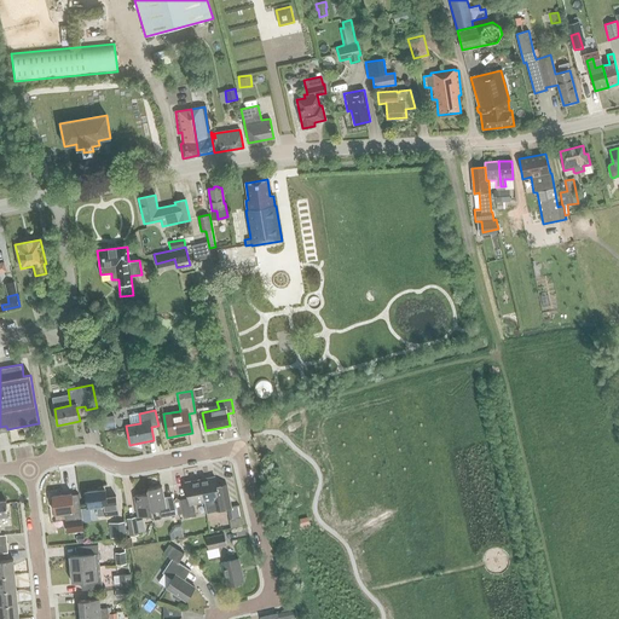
[(104,431),(116,428),(114,416),(102,417),(104,431)]
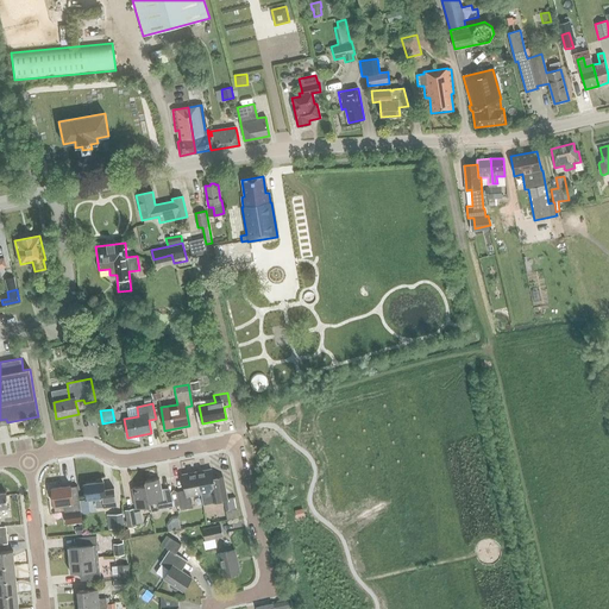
[(224,501),(226,510),(234,509),(233,497),(227,498),(223,477),(213,478),(211,469),(196,472),(201,494),(203,504),(224,501)]
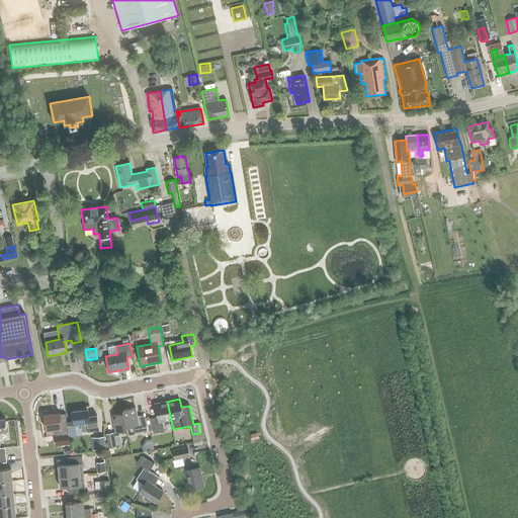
[(162,422),(171,420),(167,402),(155,404),(158,417),(151,419),(154,433),(164,431),(162,422)]
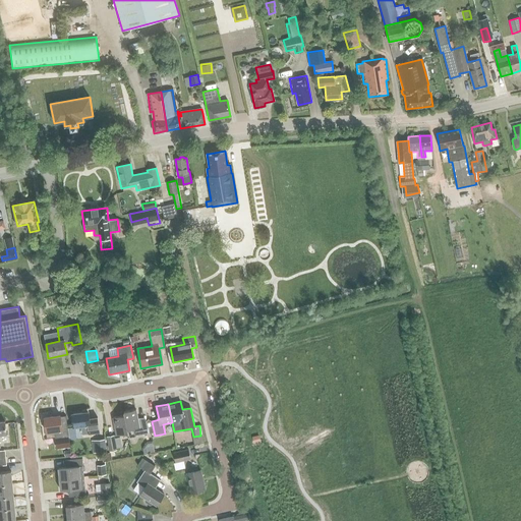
[(124,412),(128,433),(129,438),(134,437),(136,436),(149,433),(146,421),(138,423),(136,410),(124,412)]
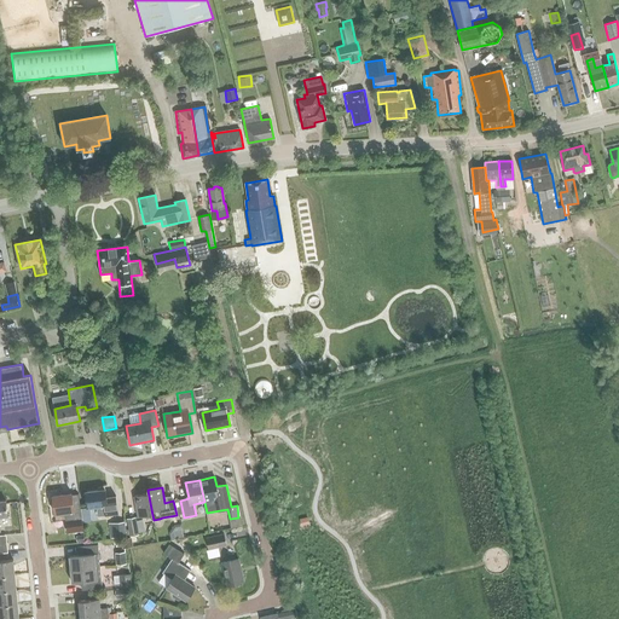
[(104,490),(85,492),(86,508),(96,507),(97,516),(117,514),(115,497),(105,498),(104,490)]
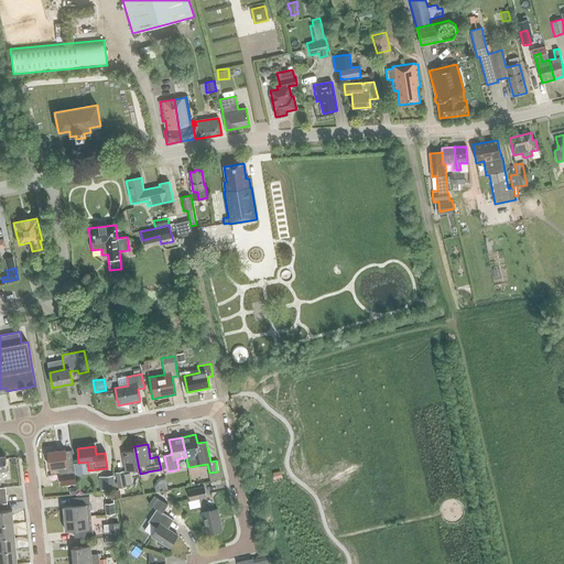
[(122,452),(126,472),(139,469),(134,446),(134,449),(122,452)]
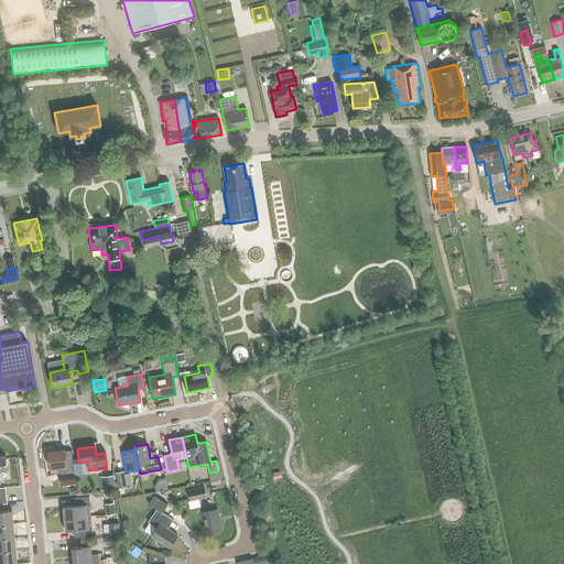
[(72,453),(66,454),(65,449),(47,452),(50,468),(65,466),(66,473),(60,474),(61,480),(62,486),(75,485),(72,453)]
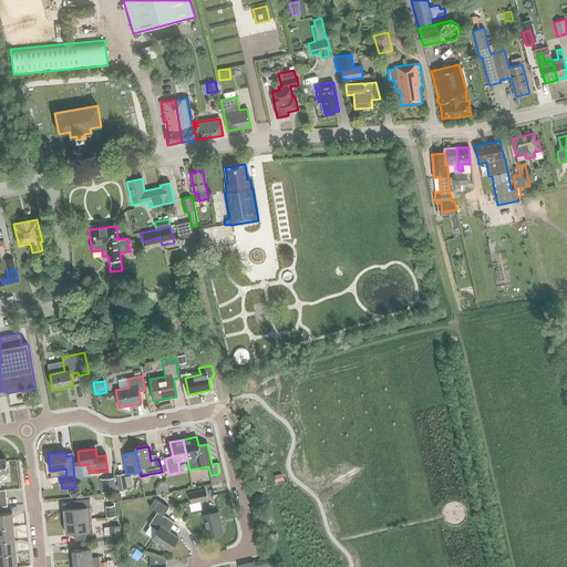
[(127,490),(124,473),(115,475),(117,485),(115,485),(116,491),(119,490),(120,492),(127,490)]
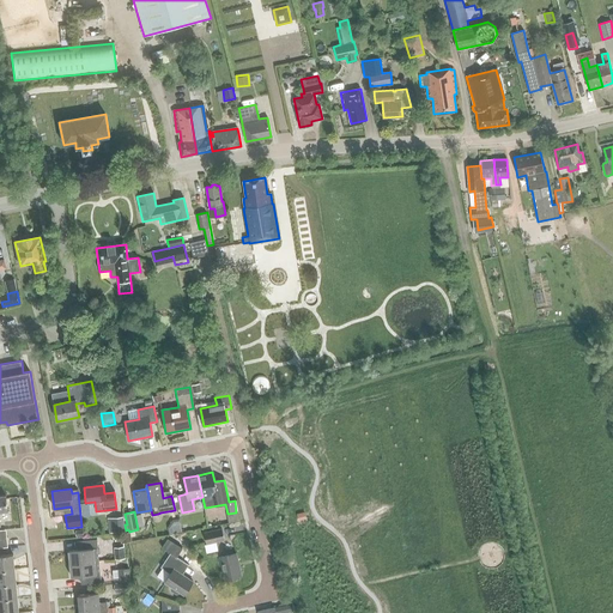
[(125,532),(123,517),(107,519),(109,533),(125,532)]
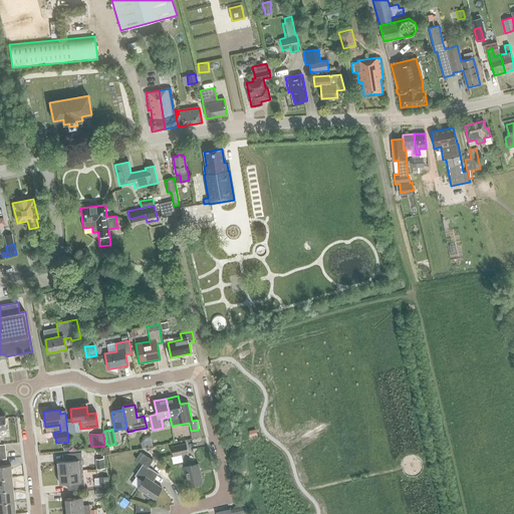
[(188,454),(186,443),(171,446),(173,457),(188,454)]
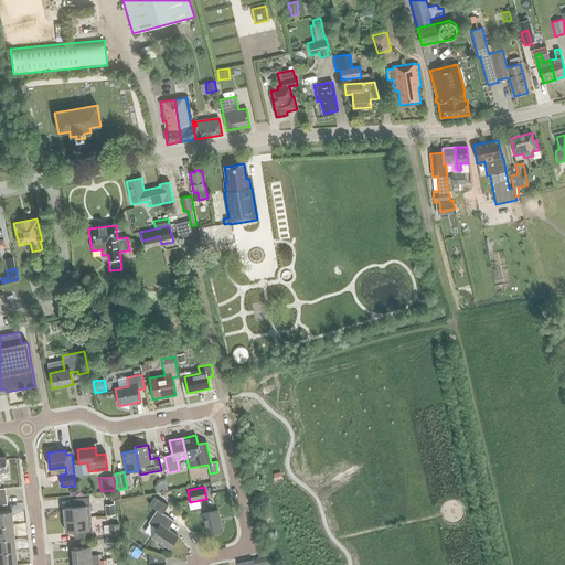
[(121,499),(120,491),(110,492),(112,501),(121,499)]
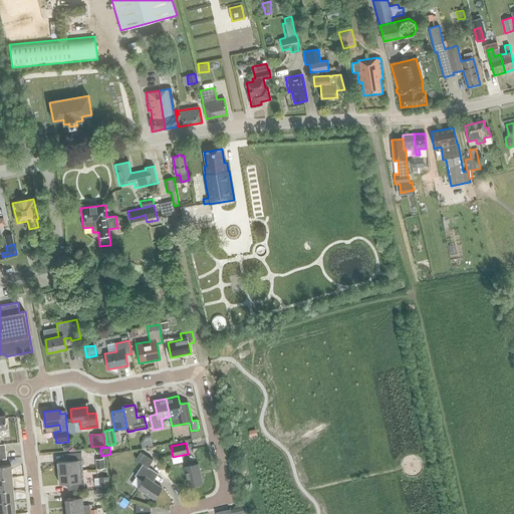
[(153,460),(141,452),(136,459),(149,467),(153,460)]
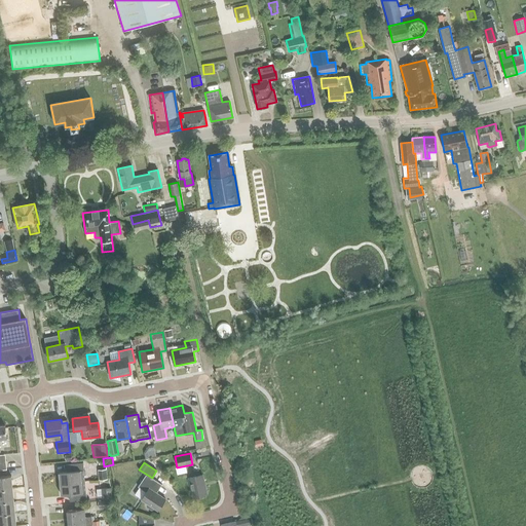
[(84,481),(83,471),(83,463),(66,464),(67,472),(59,473),(60,484),(84,481)]
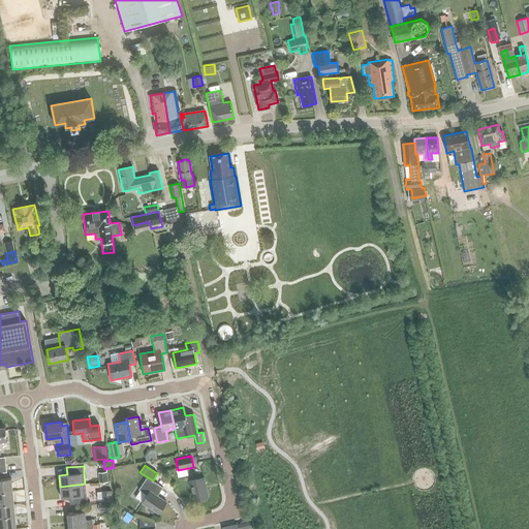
[(109,483),(107,480),(107,472),(98,472),(98,484),(109,483)]
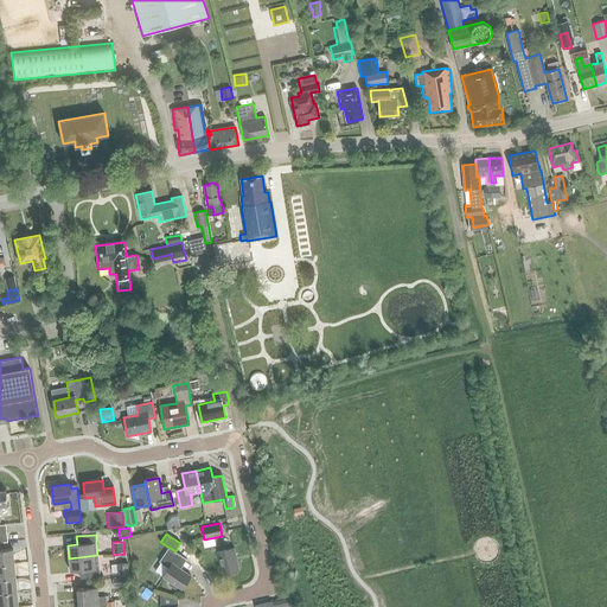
[(183,589),(191,576),(177,567),(184,557),(168,548),(159,562),(168,568),(163,576),(170,581),(168,583),(168,586),(174,588),(177,588),(178,587),(183,589)]
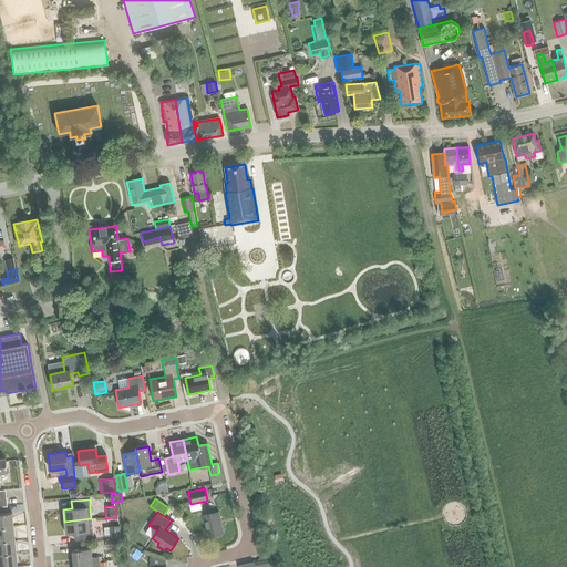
[(208,536),(223,533),(218,512),(204,515),(208,536)]
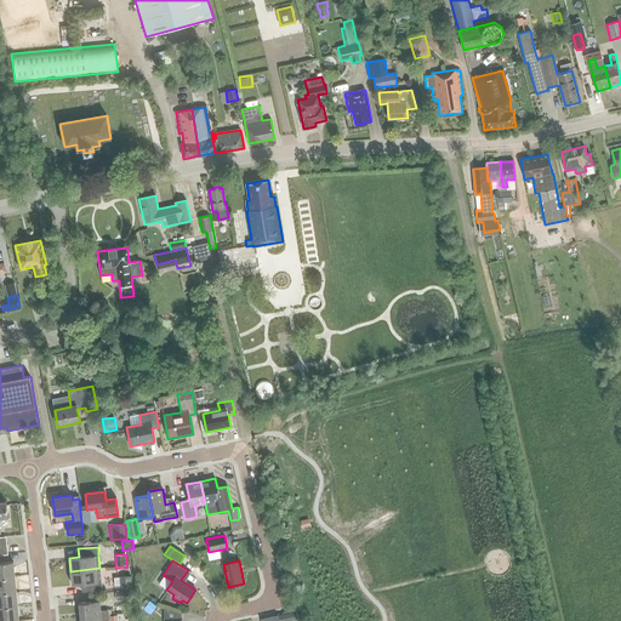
[(0,577),(15,576),(13,562),(0,563),(0,577)]
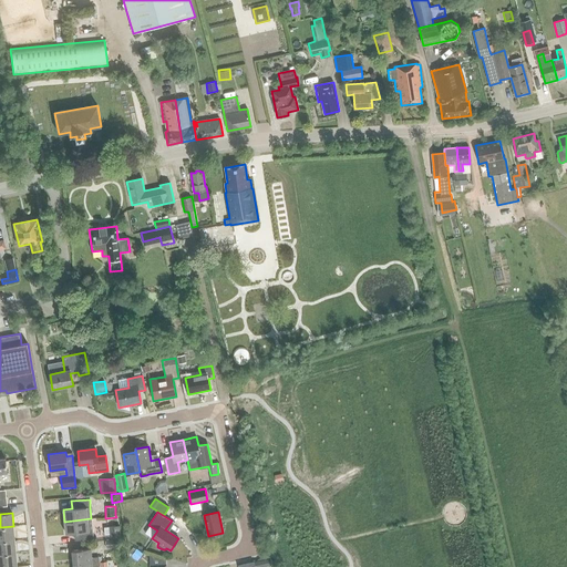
[(91,518),(64,522),(65,534),(79,533),(80,540),(93,539),(91,518)]
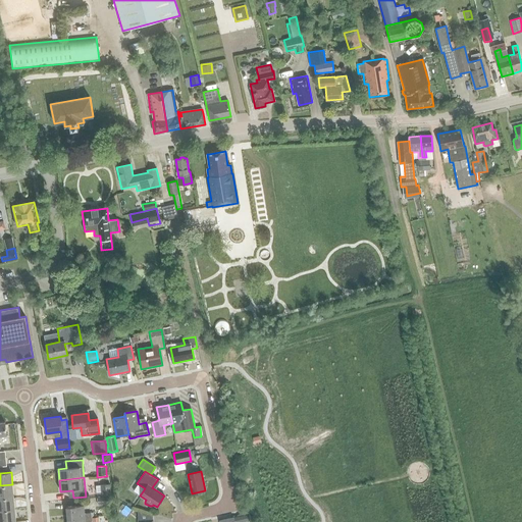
[(0,498),(13,497),(12,484),(0,485),(0,498)]
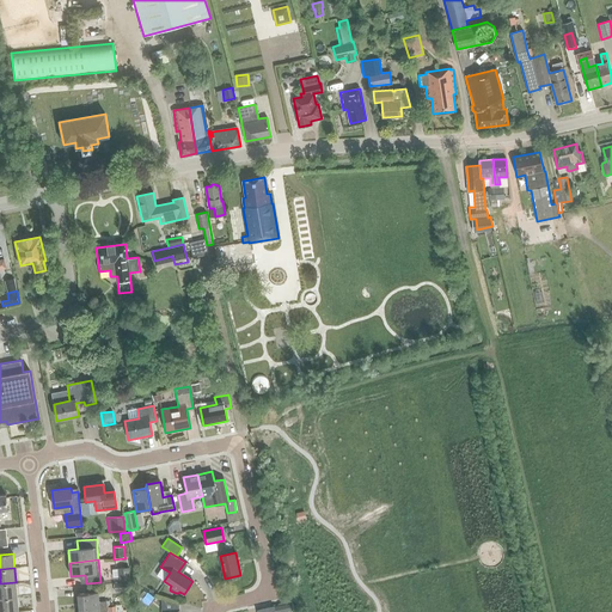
[(130,580),(129,568),(117,569),(118,581),(130,580)]
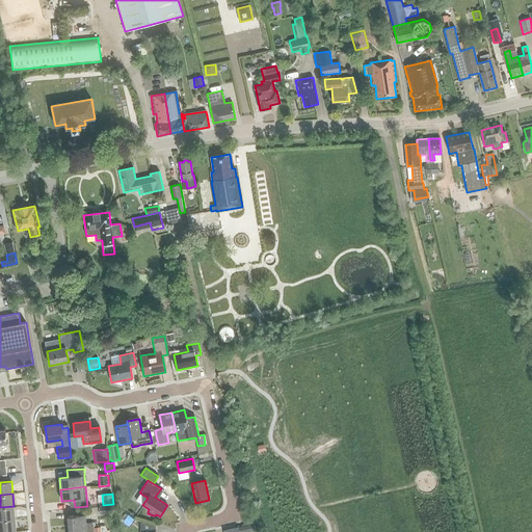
[(0,520),(15,519),(14,506),(0,507),(0,520)]
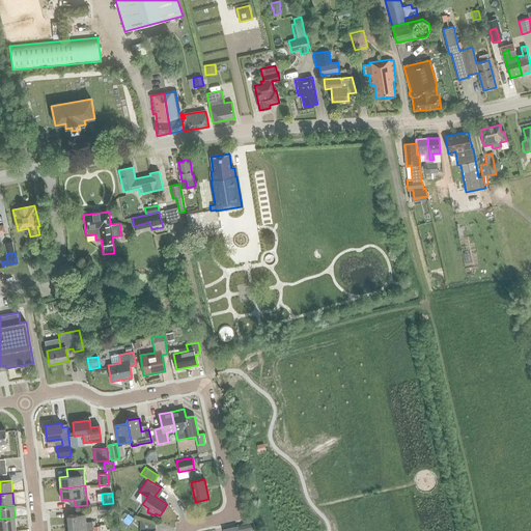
[(135,520),(128,514),(124,512),(120,519),(130,526),(135,520)]
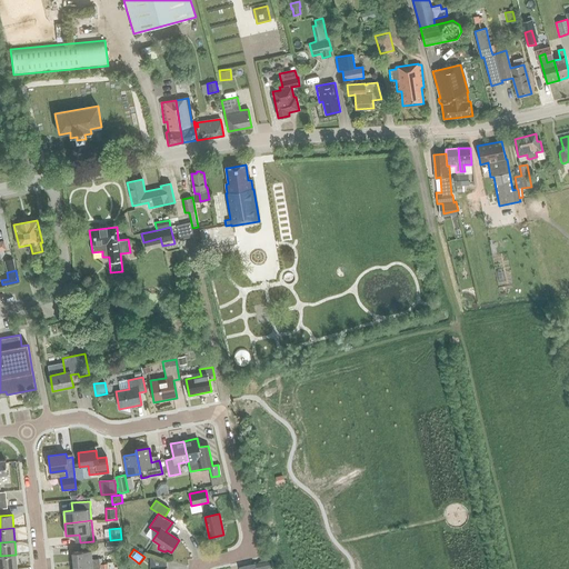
[(101,559),(92,560),(91,551),(72,552),(73,567),(99,563),(102,563),(101,559)]
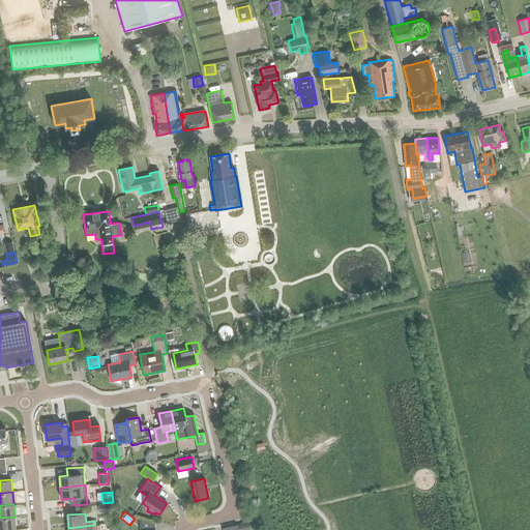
[(0,529),(16,529),(15,517),(0,518),(0,529)]
